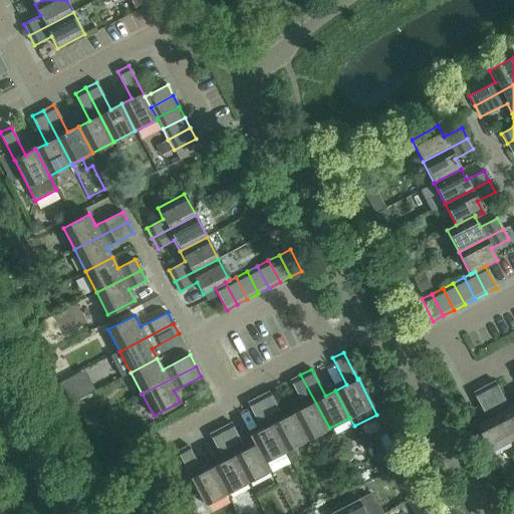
[(300,374),(290,380),(303,407),(293,413),(307,440),(329,428),(300,374)]
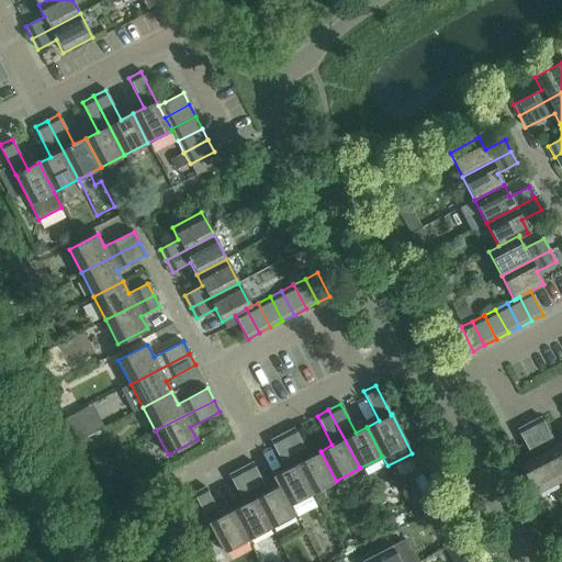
[(540,417),(529,423),(560,482),(561,480),(561,444),(557,447),(540,417)]
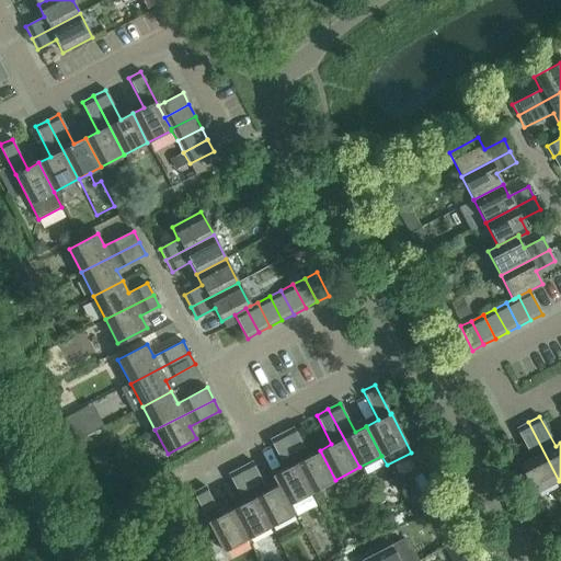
[(559,481),(528,422),(516,428),(531,458),(519,465),(535,493),(559,481)]
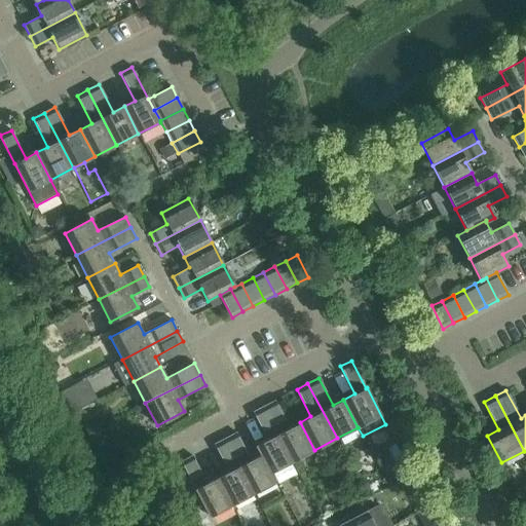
[(289,427),(274,401),(264,406),(293,461),(314,450),(300,422),(289,427)]
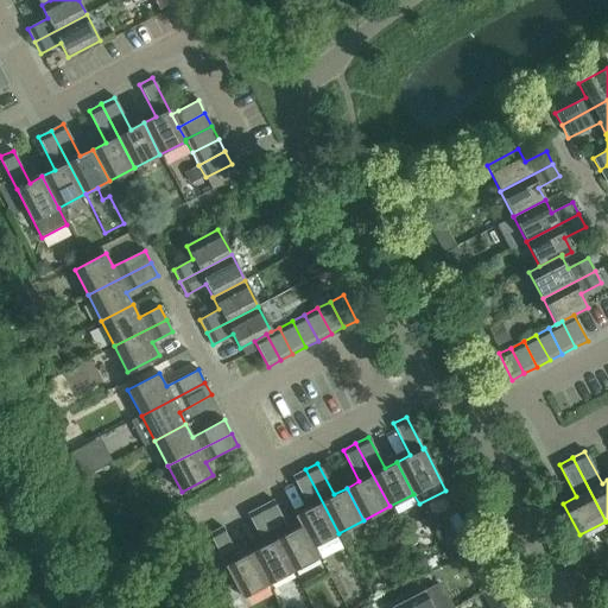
[(339,533),(305,469),(292,476),(309,508),(296,515),(301,526),(302,526),(314,546),(339,533)]
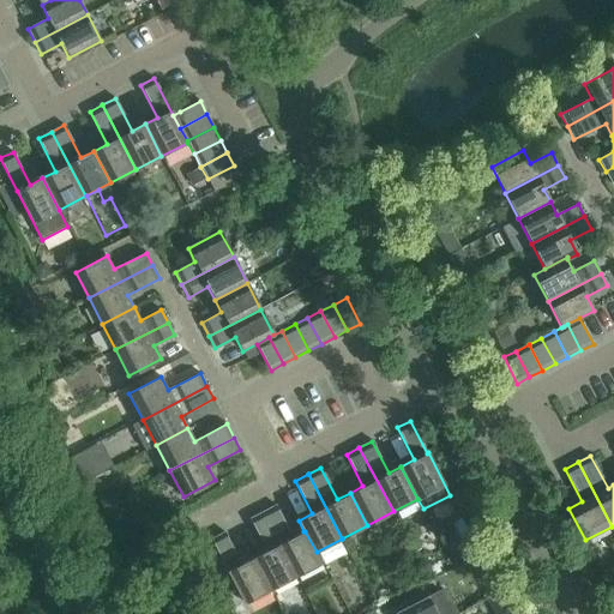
[(293,537),(276,505),(263,512),(296,577),(323,563),(317,552),(305,531),(304,531),(293,537)]
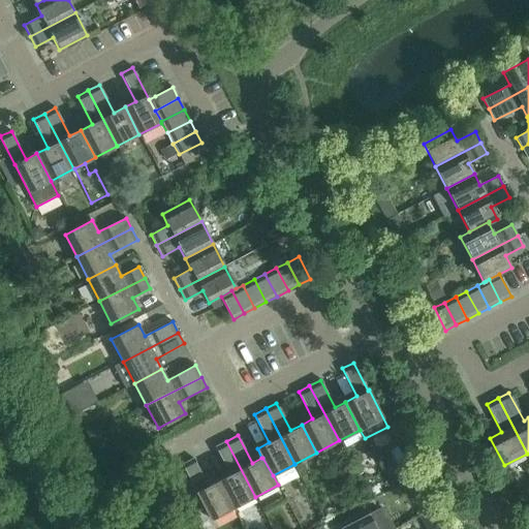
[(226,441),(215,446),(229,474),(218,480),(232,508),(255,497),(226,441)]
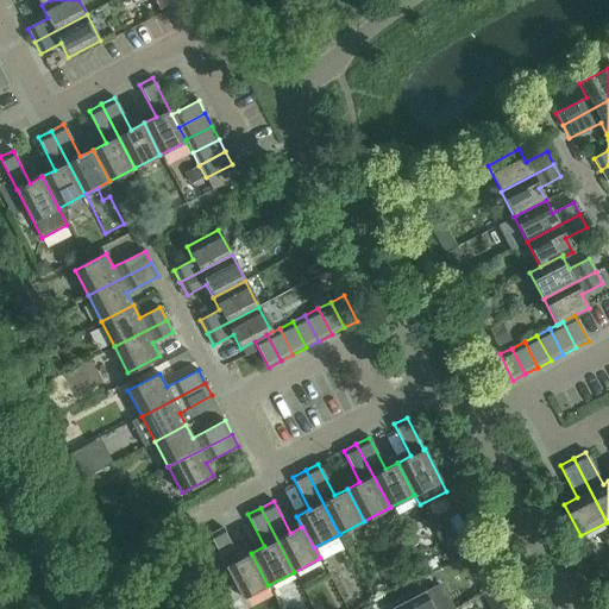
[(239,559),(223,528),(209,534),(243,598),(268,585),(251,553),(239,559)]
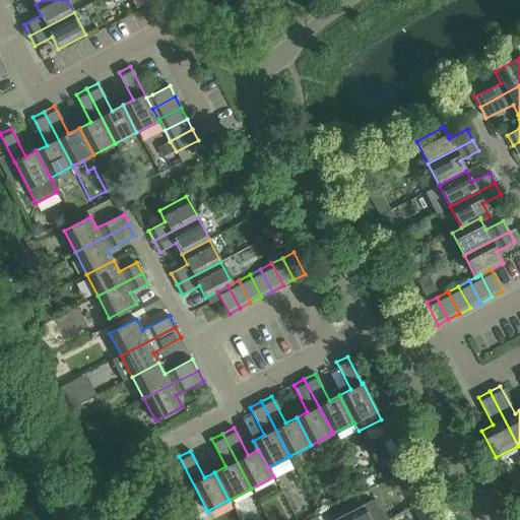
[(370,519),(363,506),(335,519),(370,519)]
